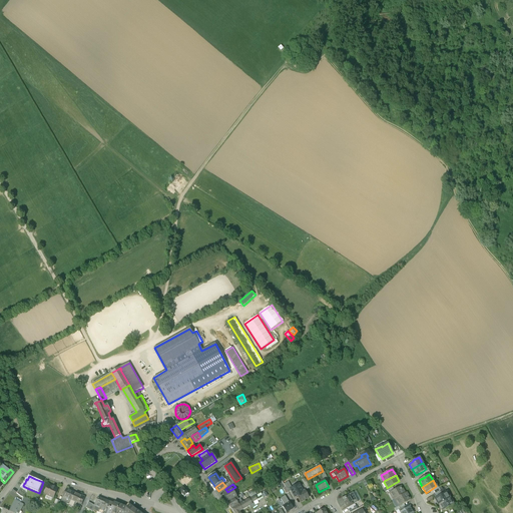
[(23,498),(29,489),(23,486),(23,485),(17,494),(21,497),(23,498)]
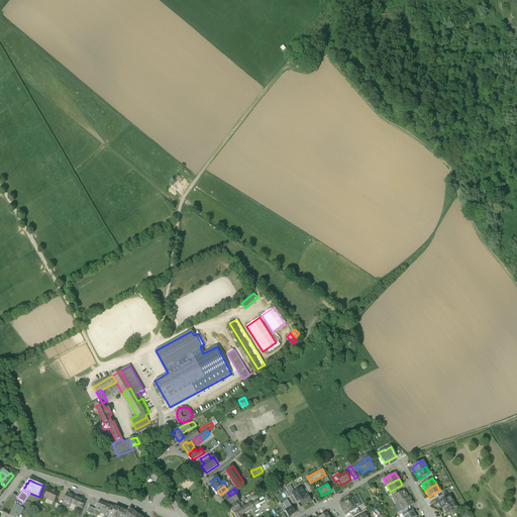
[(58,493),(48,489),(44,498),(54,502),(58,493)]
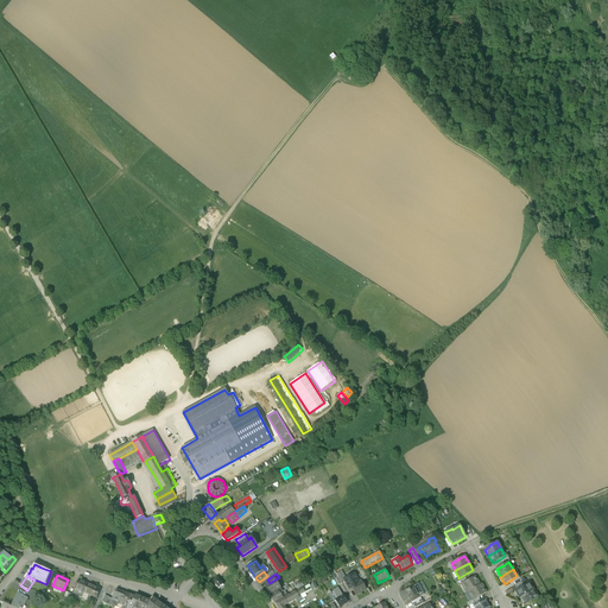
[(346,580),(343,581),(344,582),(348,589),(352,587),(350,587),(358,583),(356,580),(358,580),(354,575),(346,580)]
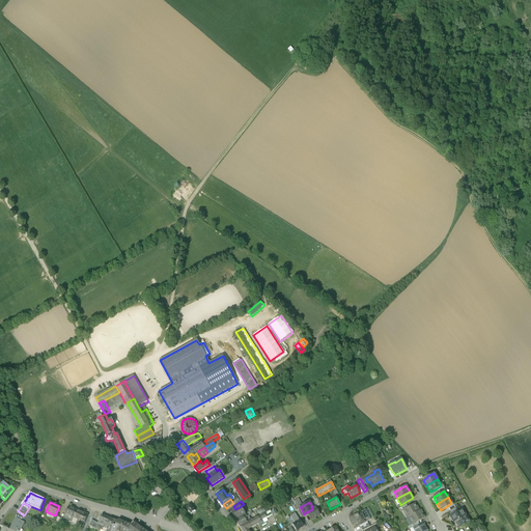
[(190,505),(190,504),(189,504),(189,505),(186,507),(185,507),(185,508),(186,508),(191,514),(195,511),(195,510),(190,505)]
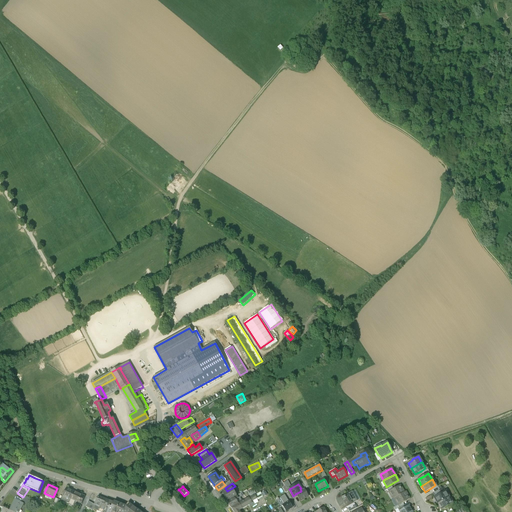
[(393,490),(389,492),(391,495),(392,494),(394,498),(395,498),(404,493),(400,486),(393,490)]
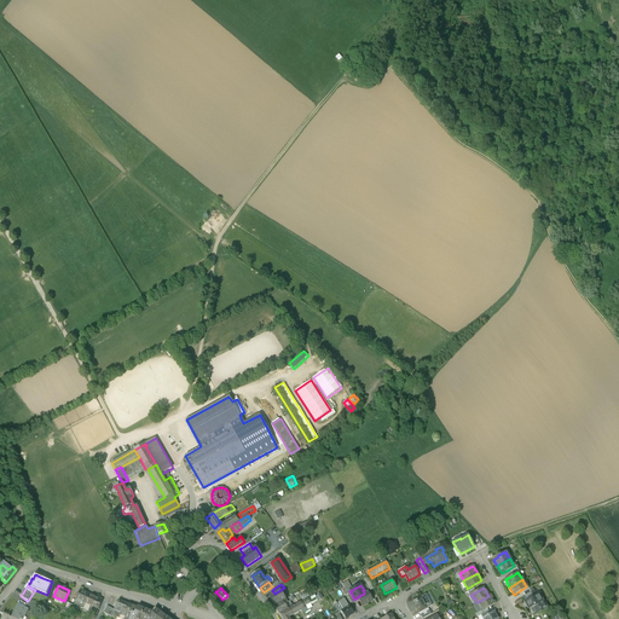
[(90,595),(80,590),(76,599),(85,603),(90,595)]
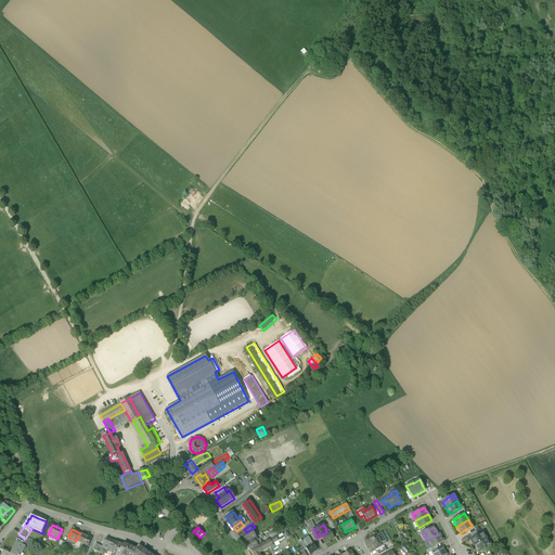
[(246,532),(242,534),(246,543),(256,538),(252,529),(246,532)]
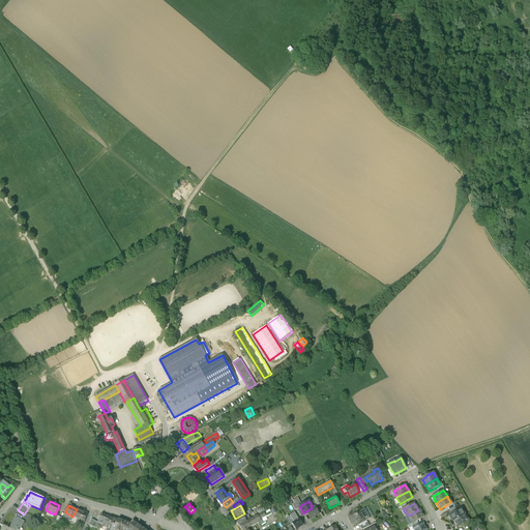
[(312,508),(305,511),(306,511),(310,519),(319,513),(315,506),(312,508)]
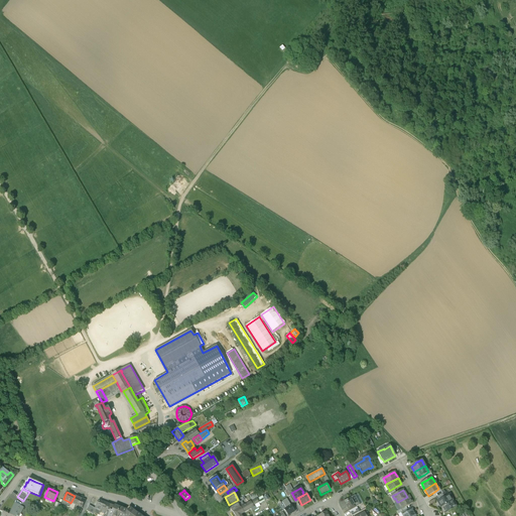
[(448,495),(437,502),(441,508),(452,501),(448,495)]
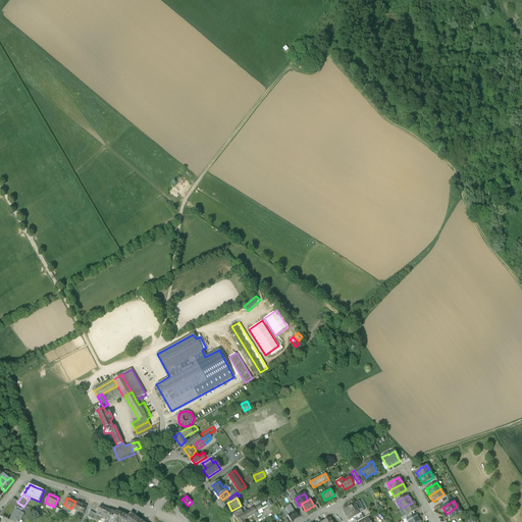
[(86,506),(75,502),(71,509),(83,514),(86,506)]
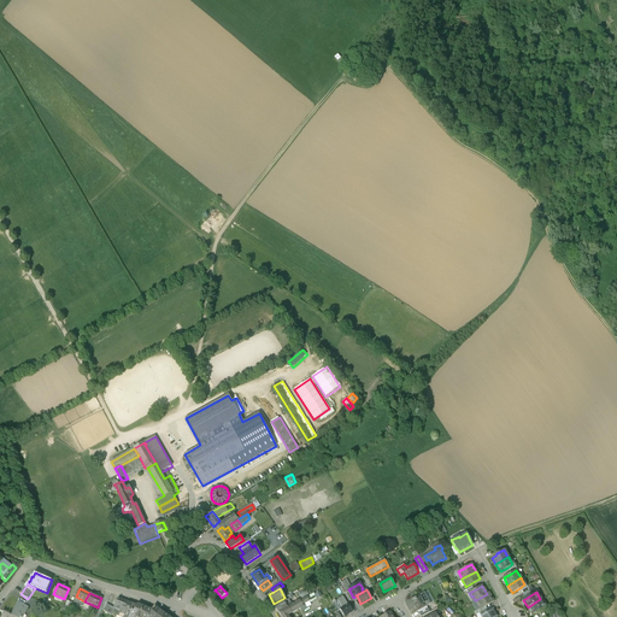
[(424,593),(411,599),(417,611),(427,606),(430,604),(424,593)]
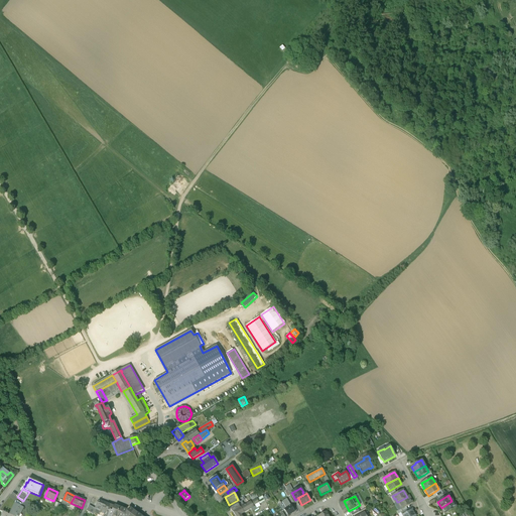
[(407,497),(398,502),(401,505),(400,506),(401,509),(406,506),(412,503),(408,496),(407,497)]
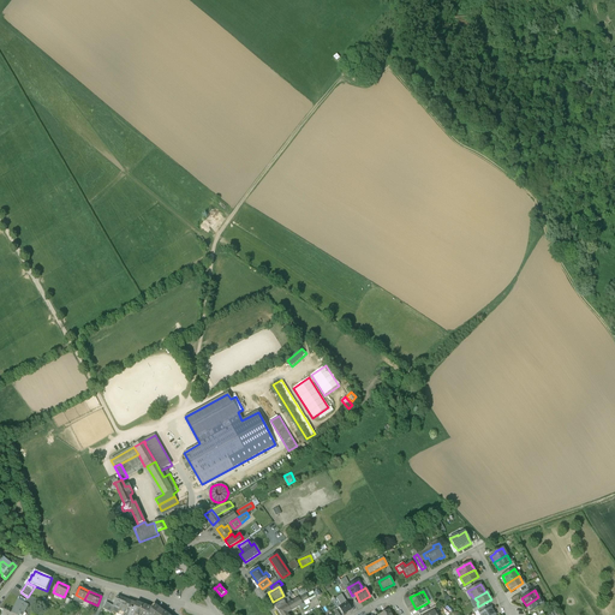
[(351,609),(341,595),(336,598),(341,605),(339,608),(344,614),(351,609)]
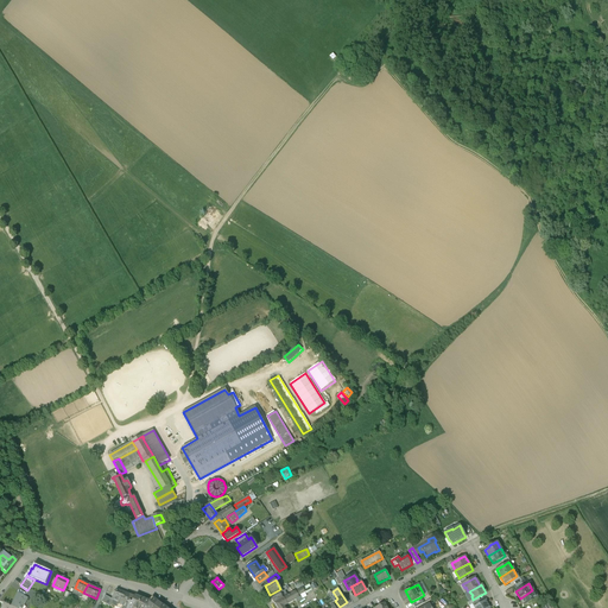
[(126,594),(116,589),(114,595),(115,595),(113,600),(118,603),(119,602),(120,599),(122,600),(126,594)]
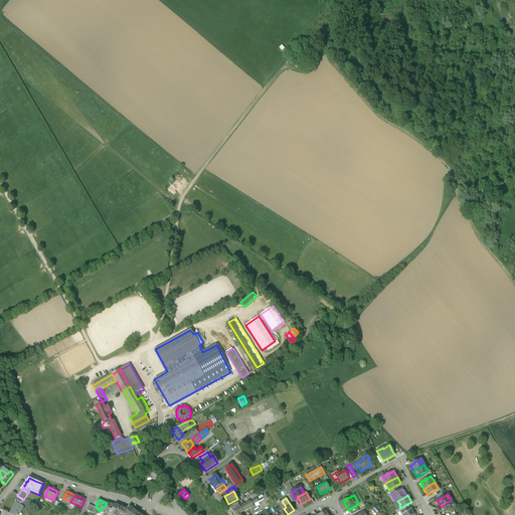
[(228,504),(232,511),(240,507),(243,505),(241,501),(239,502),(237,499),(228,504)]
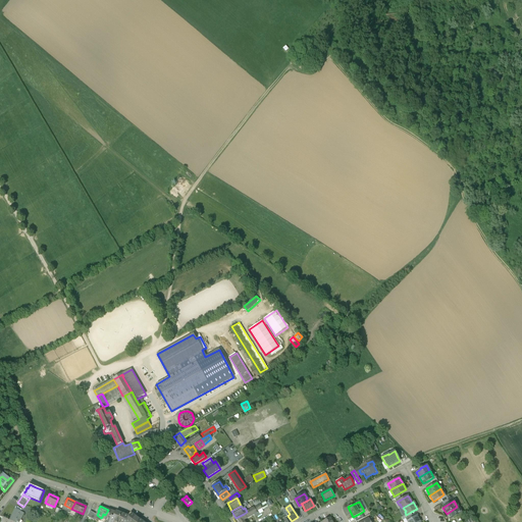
[(263,512),(259,506),(252,509),(255,514),(254,515),(254,517),(263,512)]
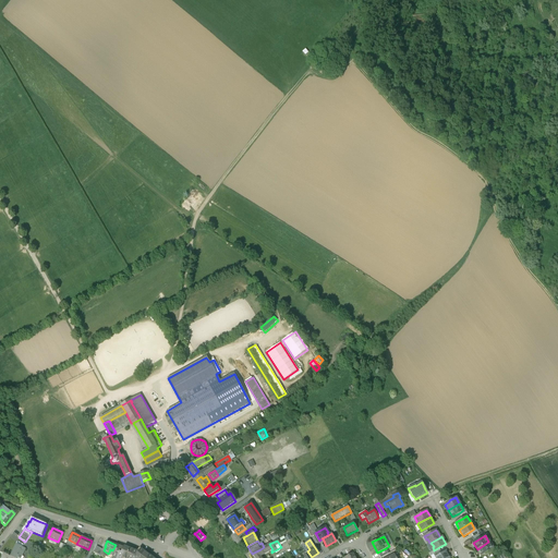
[(35,544),(25,542),(23,548),(25,549),(32,553),(35,544)]
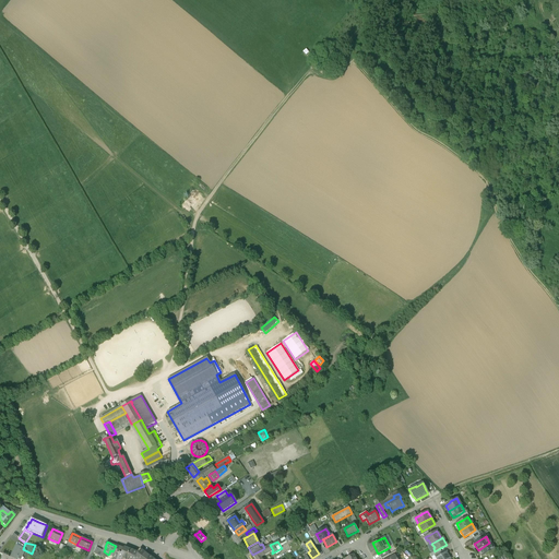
[(489,543),(478,550),(482,557),(494,549),(489,543)]
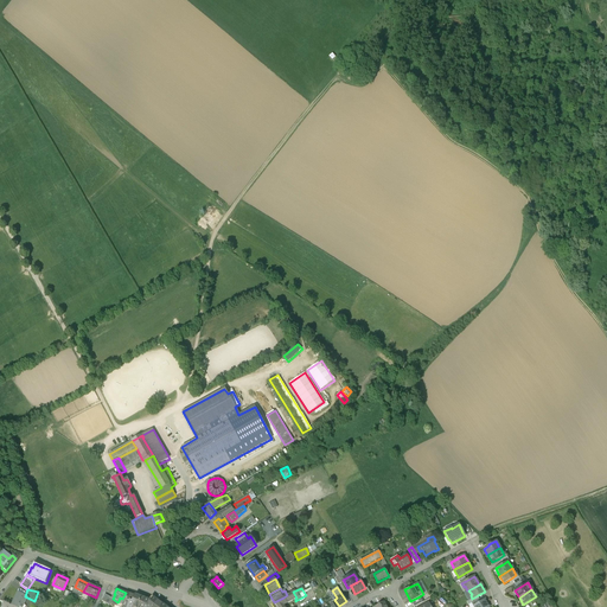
[(287,595),(283,598),(287,604),(295,599),(296,598),(293,592),(287,595)]
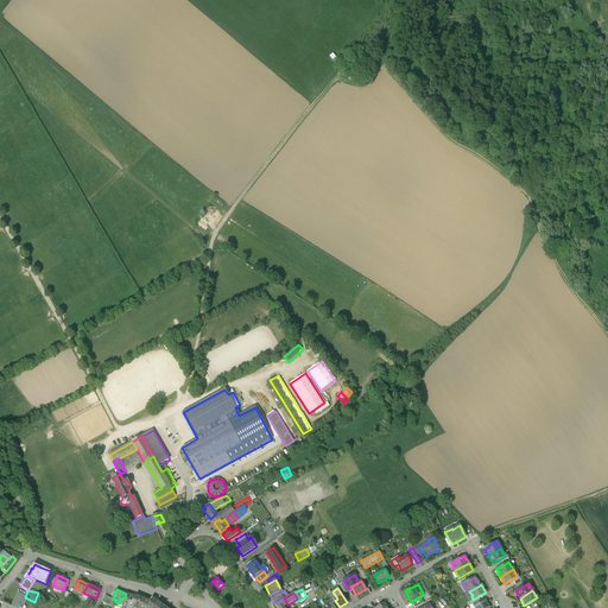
[(23,597),(18,595),(14,602),(12,607),(13,607),(23,607),(27,599),(25,597),(24,596),(23,597)]
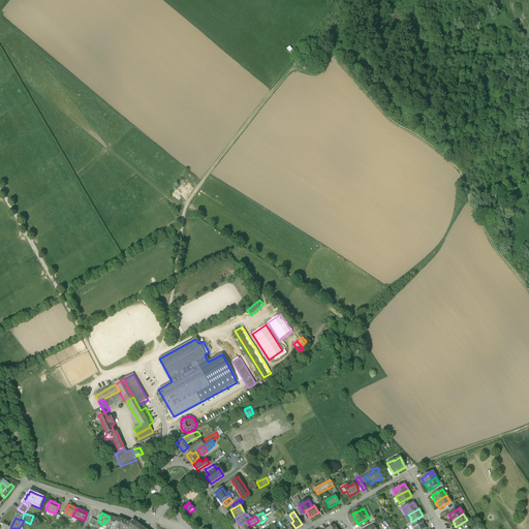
[(98,522),(91,518),(88,524),(95,527),(98,522)]
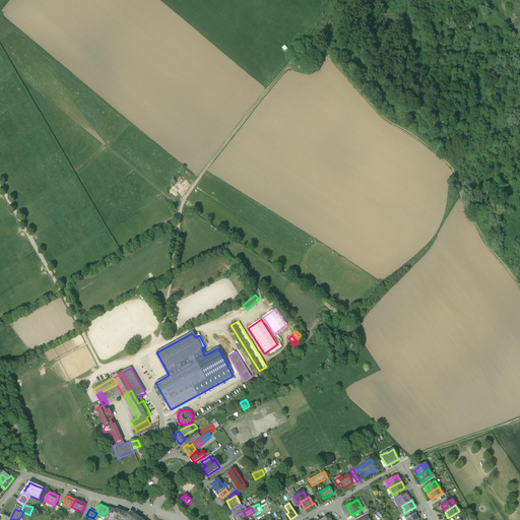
[(116,511),(111,509),(109,514),(107,517),(105,519),(119,519),(120,519),(121,518),(122,517),(124,513),(116,510),(116,511)]
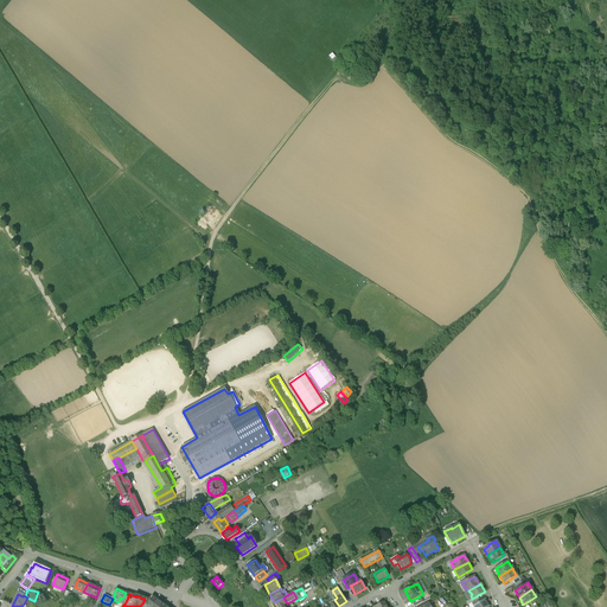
[(420,596),(410,601),(414,606),(422,602),(420,596)]
